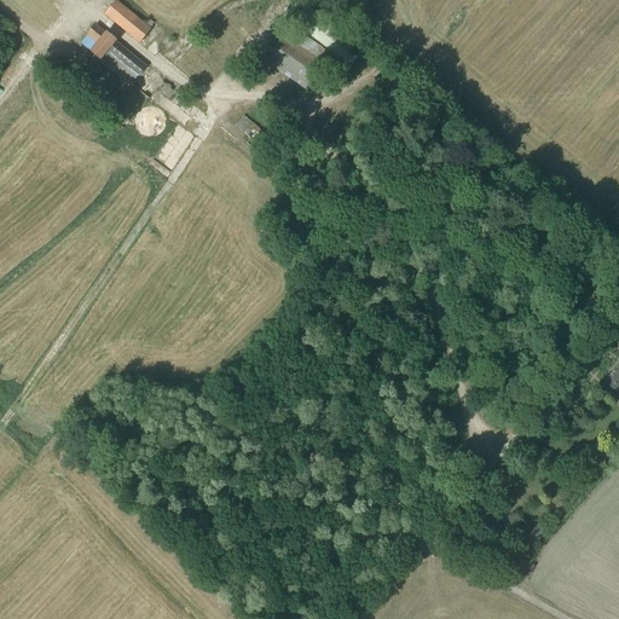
[(140,44),(143,40),(151,30),(116,1),(105,15),(140,44)]
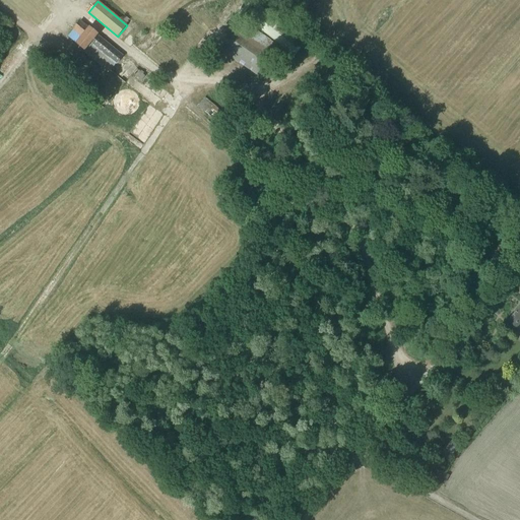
[(247,19),(295,57),(308,41),(260,2),(247,19)]
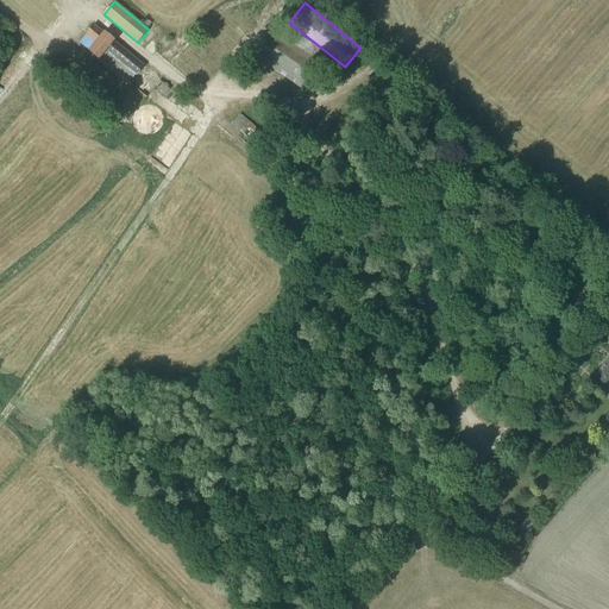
[(104,33),(94,25),(80,43),(99,60),(100,60),(129,83),(143,66),(114,42),(114,41),(105,33),(104,33)]
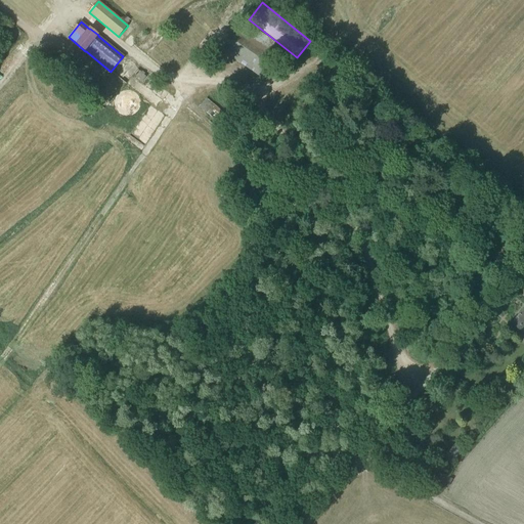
[(245,23),(224,53),(258,76),(279,45),(245,23)]
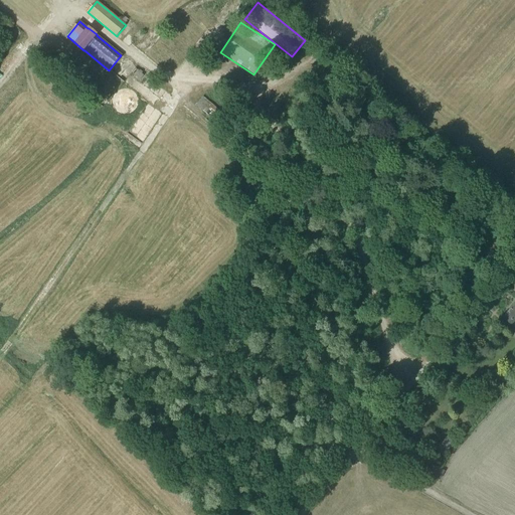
[(137,69),(133,74),(140,80),(144,75),(137,69)]
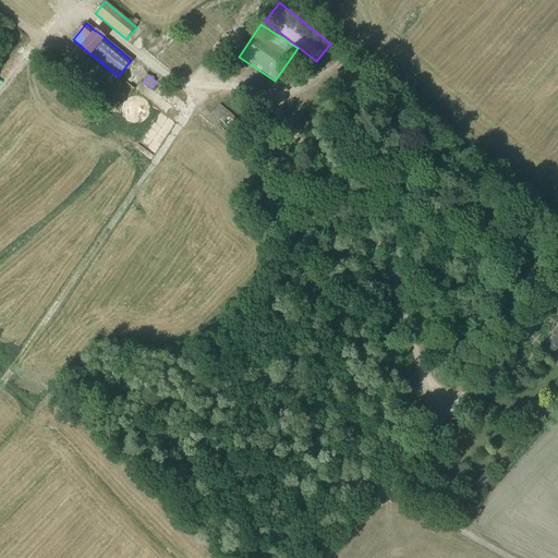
[(83,81),(82,91),(88,96),(97,93),(98,83),(92,79),(83,81)]
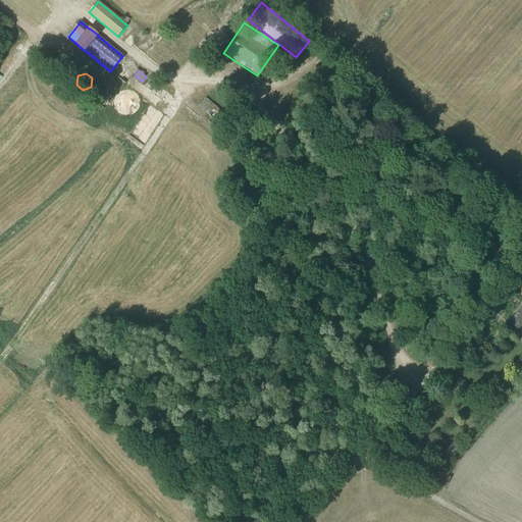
[(198,108),(213,119),(224,104),(210,93),(198,108)]
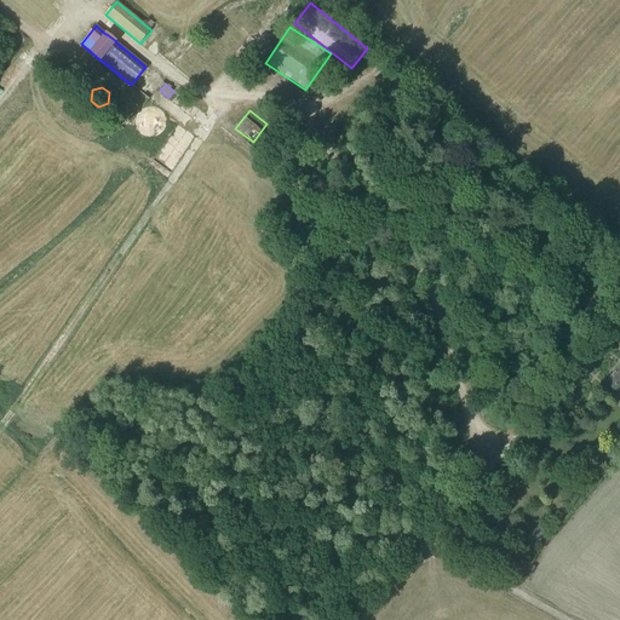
[(619,365),(619,366),(604,384),(612,390),(619,396),(619,395),(619,365)]
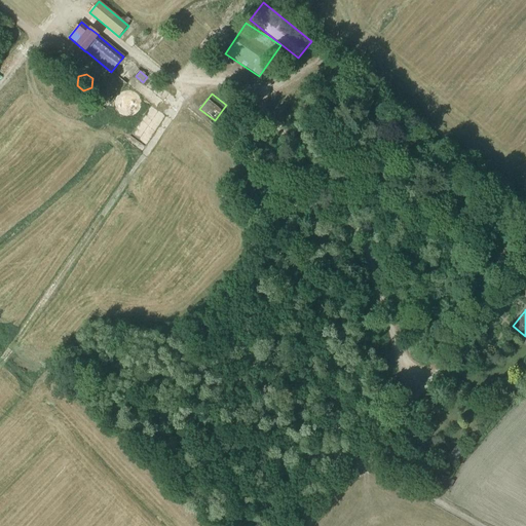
[(446,459),(450,463),(463,448),(459,444),(446,459)]
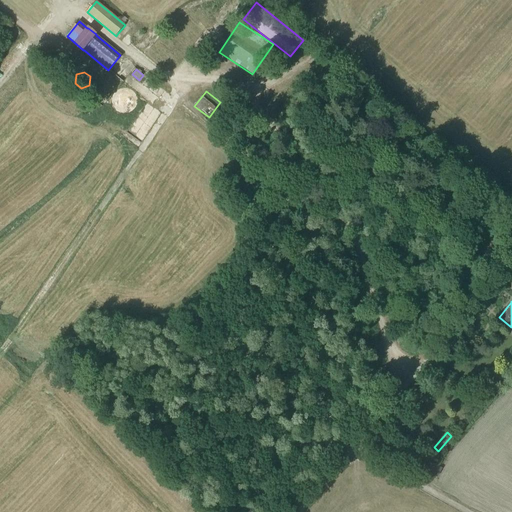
[(443,468),(430,461),(426,468),(433,471),(431,474),(438,477),(443,468)]
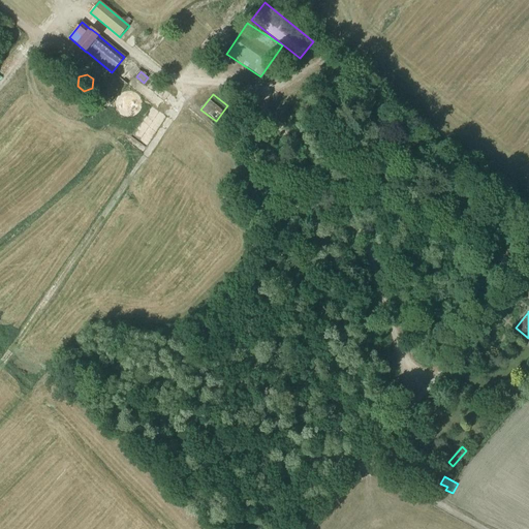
All buildings are outlined.
